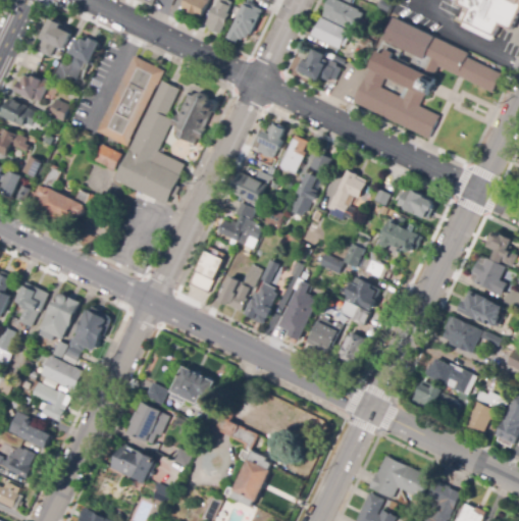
[(185,10),(182,8),(185,0),(208,0),(200,16),(185,10)]
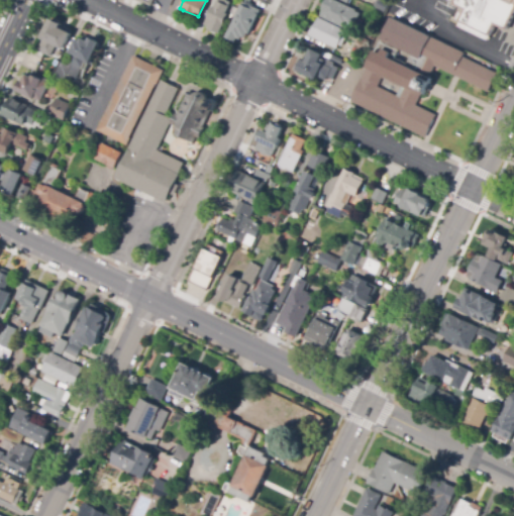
[(216,33),(206,28),(207,26),(202,24),(210,6),(211,7),(214,1),(216,2),(217,0),(224,0),(228,2),(223,12),(226,13),(216,33)]
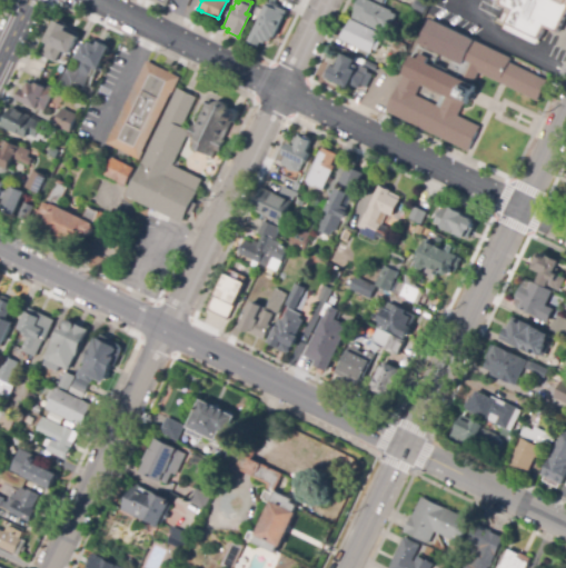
[(379,31),(349,17),(353,11),(351,10),(356,0),(367,0),(389,11),(388,12),(394,15),(386,31),(380,29),(379,31)]
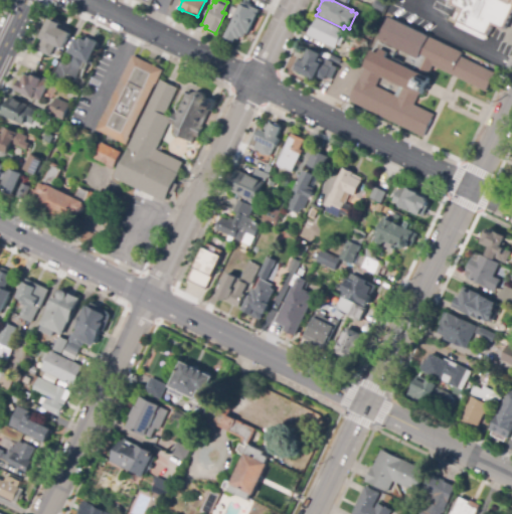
[(382,13),(370,8),(374,0),(385,5),(382,13)]
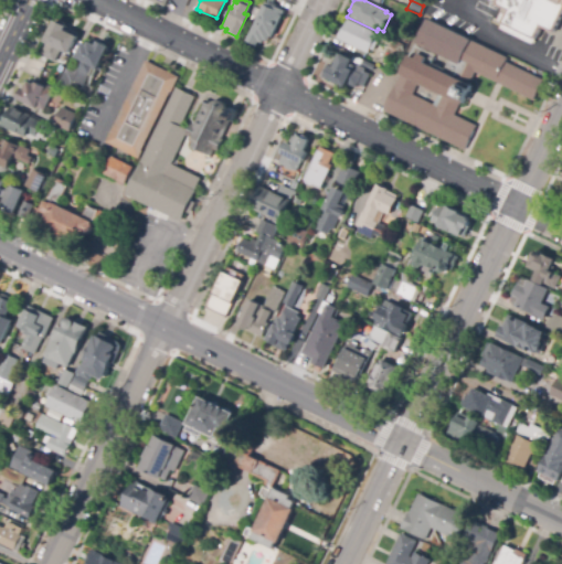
[(561,0),(561,10),(552,32),(541,28),(536,40),(502,25),(508,12),(499,8),(502,0),(561,0)]
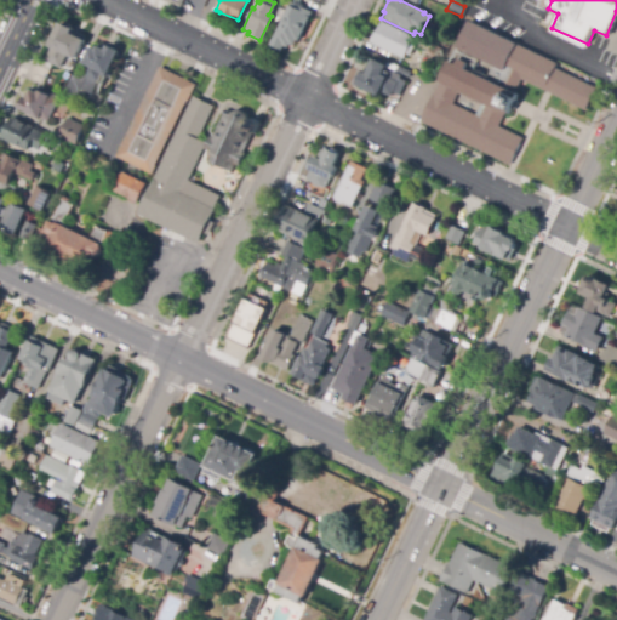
[(279,51),(268,45),(289,1),(292,3),(293,1),(301,5),(300,7),(309,12),(308,16),(308,17),(297,41),(295,40),(291,45),(287,44),(286,47),(281,46),(279,51)]
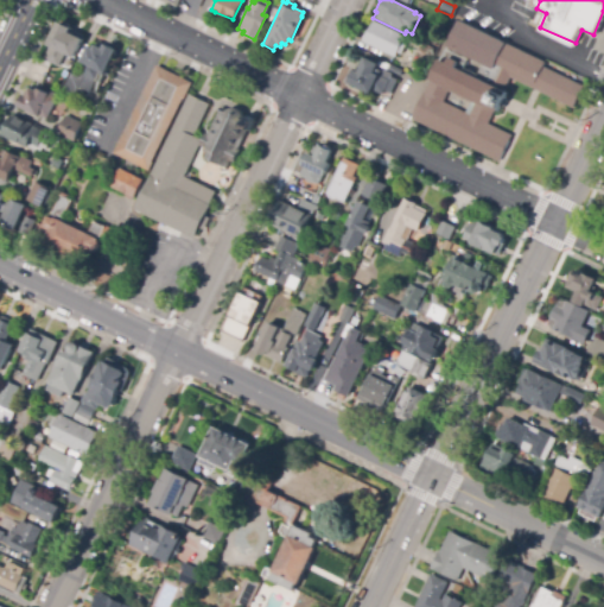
[(272,21),(266,18),(271,11),(277,13),(272,21)]
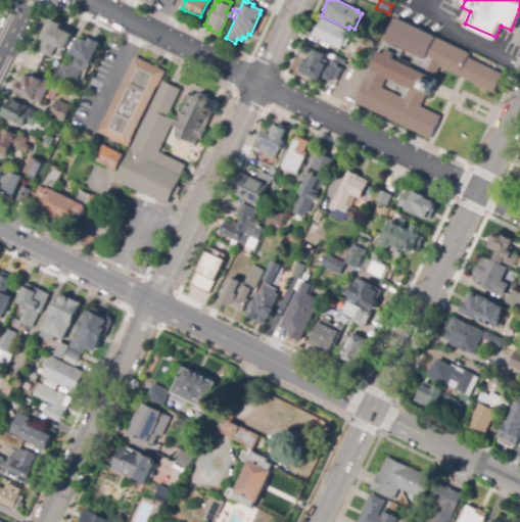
[(439,114),(419,105),(425,93),(429,95),(437,78),(433,76),(438,65),(492,92),(503,73),(467,55),(469,51),(395,15),(383,40),(414,54),(410,64),(397,58),(400,51),(382,42),(370,67),(353,101),(428,138),(439,114)]
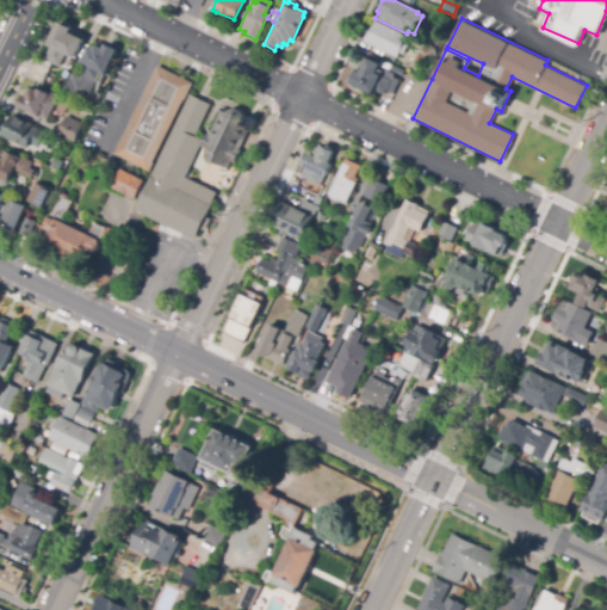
[(395,57),(361,42),(367,28),(370,29),(373,20),(406,36),(401,44),(404,45),(401,55),(397,54),(395,57)]
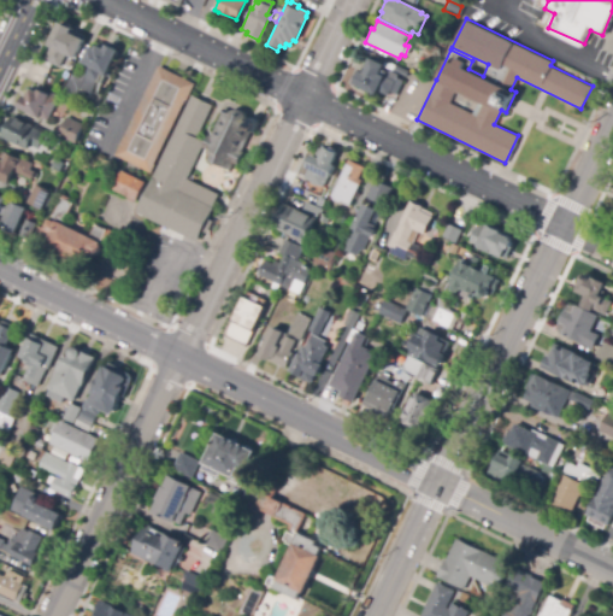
[(58,68),(42,59),(49,47),(46,45),(48,41),(46,40),(48,36),(52,35),(58,22),(71,29),(70,33),(83,40),(74,59),(65,54),(58,68)]
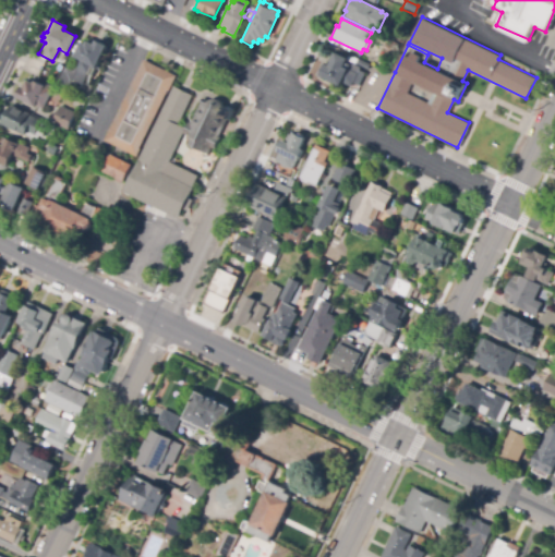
[(68,88),(56,83),(63,67),(71,71),(77,59),(73,57),(81,43),(85,45),(86,40),(94,44),(95,40),(106,46),(96,67),(95,67),(94,69),(91,68),(87,74),(86,74),(80,87),(71,82),(68,88)]
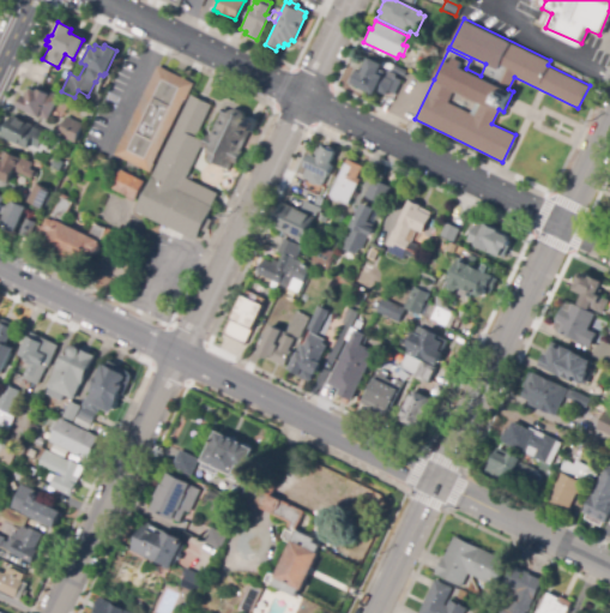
[(385,96),(374,91),(372,95),(350,84),(356,70),(361,72),(368,58),(381,65),(380,68),(384,71),(385,70),(394,73),(391,80),(392,80),(385,96)]
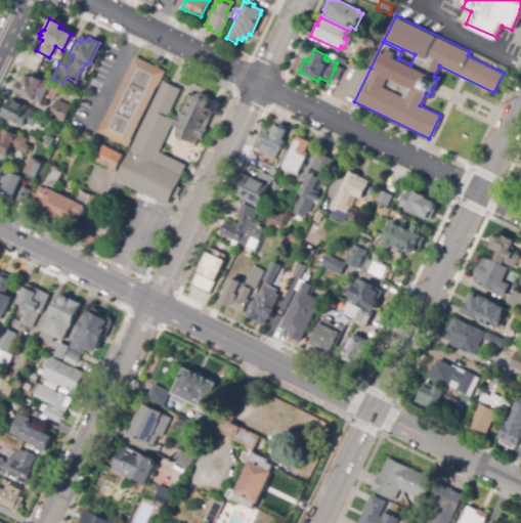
[(96,131),(133,55),(164,71),(127,145),(96,131)]
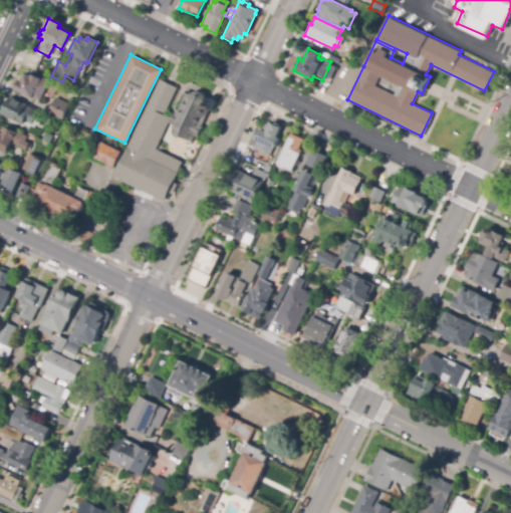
[(337,64),(326,58),(328,54),(339,59),(337,64)]
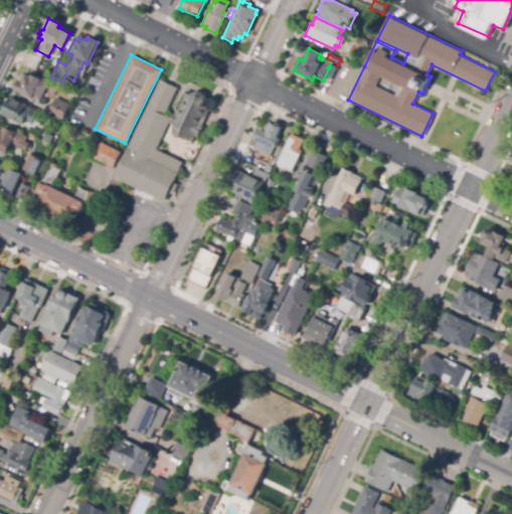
[(38,101),(32,98),(32,99),(14,90),(22,72),(30,76),(31,73),(41,78),(40,79),(47,82),(38,101)]
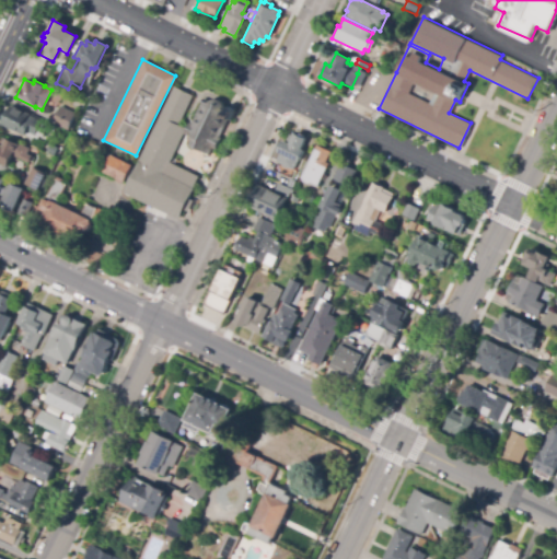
[(122,190),(173,84),(192,94),(177,124),(184,127),(199,95),(235,112),(217,150),(210,147),(206,155),(178,142),(169,162),(198,176),(177,218),(122,190)]
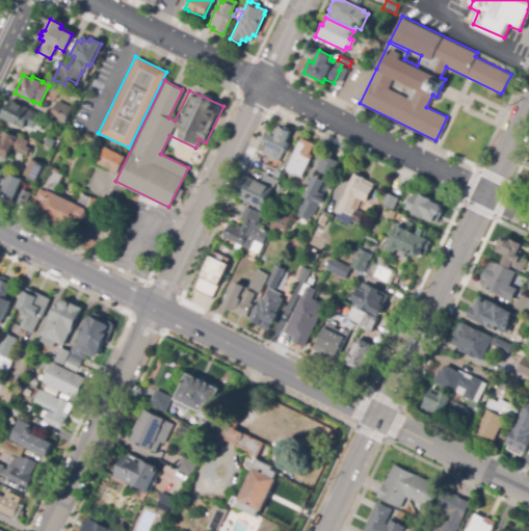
[(23,130),(5,121),(6,120),(1,117),(9,99),(28,108),(27,109),(38,115),(31,128),(25,125),(23,130)]
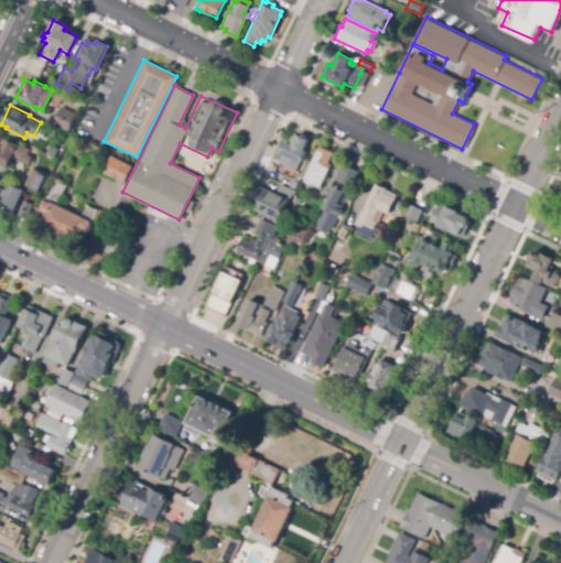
[(67,131),(52,123),(60,107),(75,115),(67,131)]
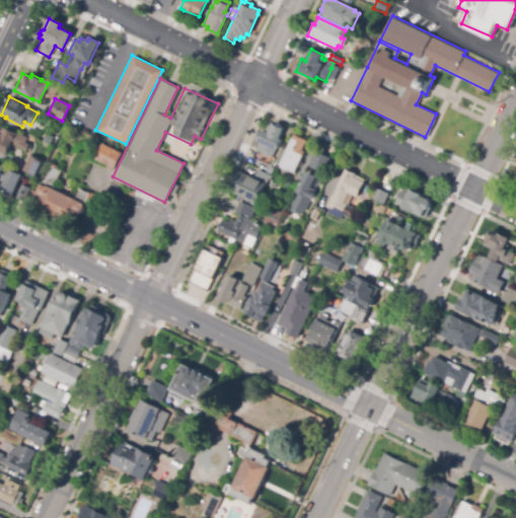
[(270,157),(253,149),(258,142),(255,141),(261,131),(264,132),(267,125),(270,126),(271,124),(282,129),(277,139),(281,141),(277,149),(274,149),(270,157)]
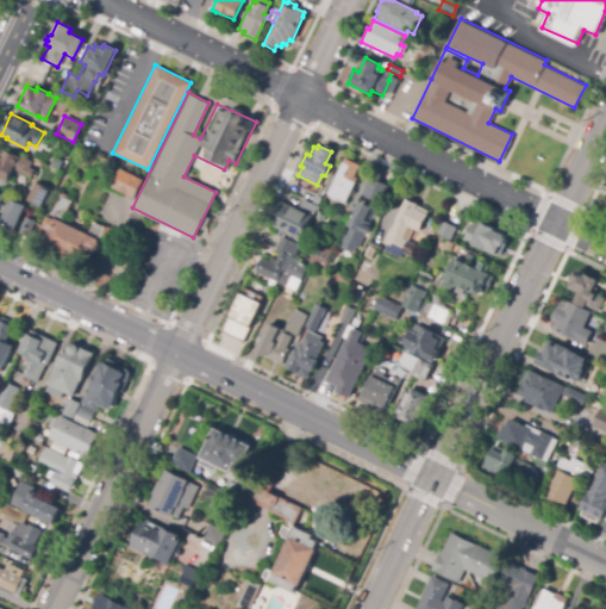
[(6,181),(0,179),(0,154),(2,148),(31,161),(29,168),(32,171),(30,178),(12,169),(6,181)]
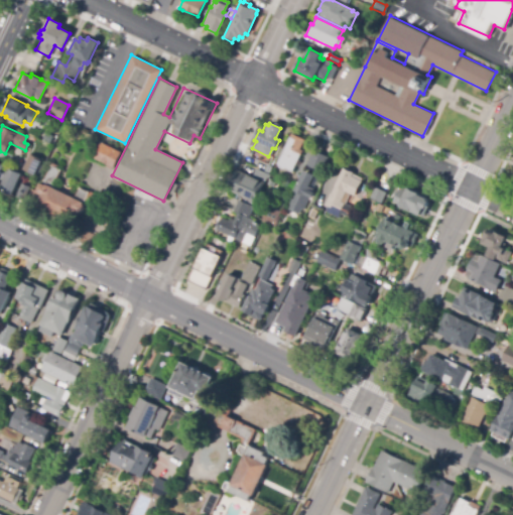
[(50,144),(39,140),(42,132),(53,136),(50,144)]
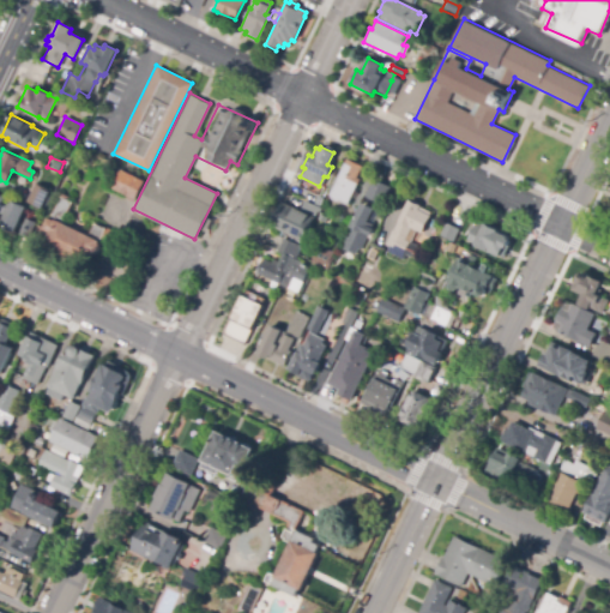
[(345,204),(337,199),(334,200),(330,198),(328,196),(327,194),(345,158),(360,167),(355,178),(357,179),(345,204)]
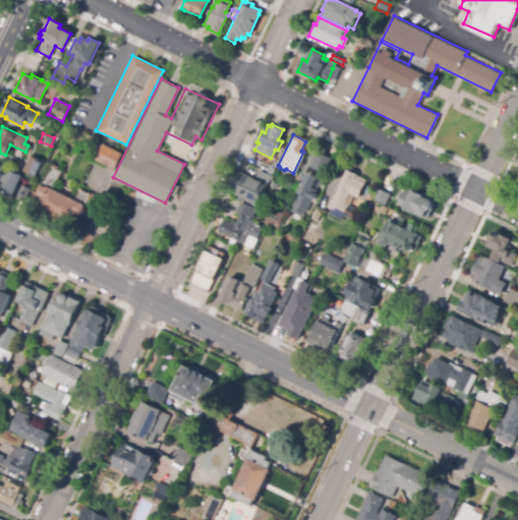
[(113,170),(94,160),(102,143),(121,154),(113,170)]
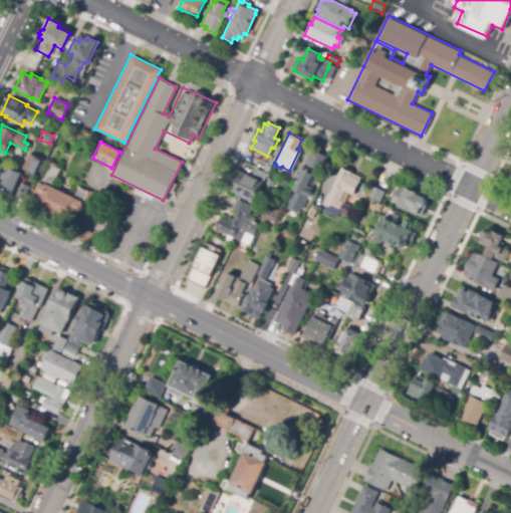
[(317,171),(304,165),(311,150),(326,157),(323,162),(321,162),(317,171)]
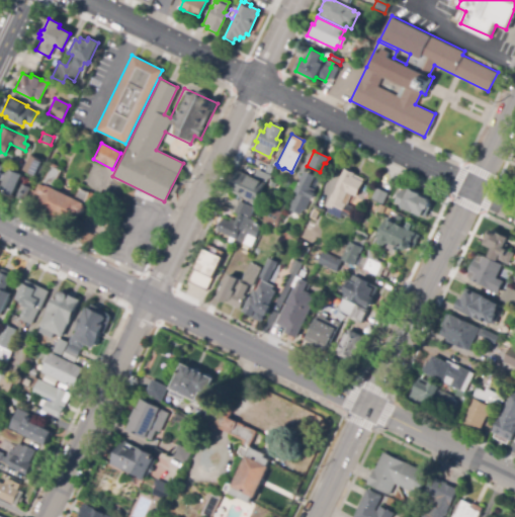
[(33,176),(21,170),(28,155),(44,162),(36,176),(34,175),(33,176)]
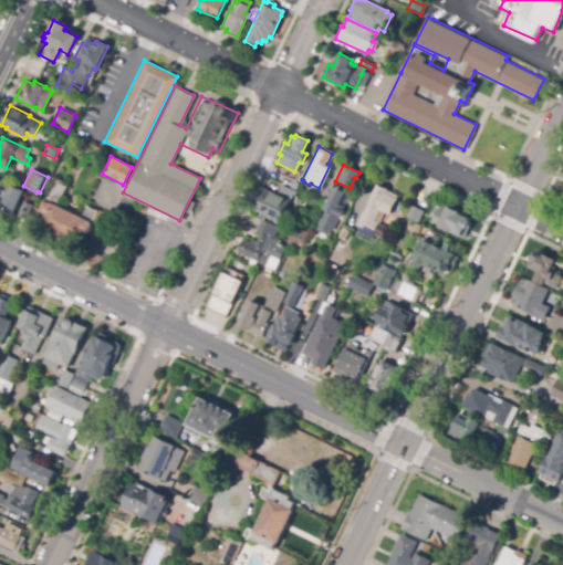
[(79,247),(38,228),(44,215),(38,211),(45,195),(48,196),(55,178),(62,181),(61,185),(64,186),(55,206),(81,217),(85,206),(96,211),(96,210),(112,217),(106,230),(90,222),(89,223),(91,226),(92,228),(92,230),(90,232),(87,234),(85,234),(84,234),(79,247)]
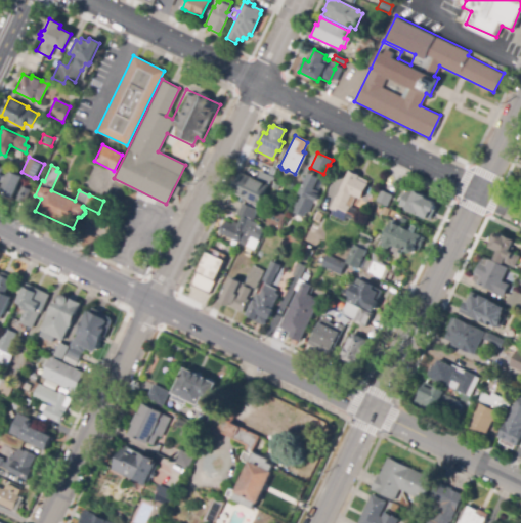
[(11,199),(0,193),(0,166),(20,176),(11,199)]
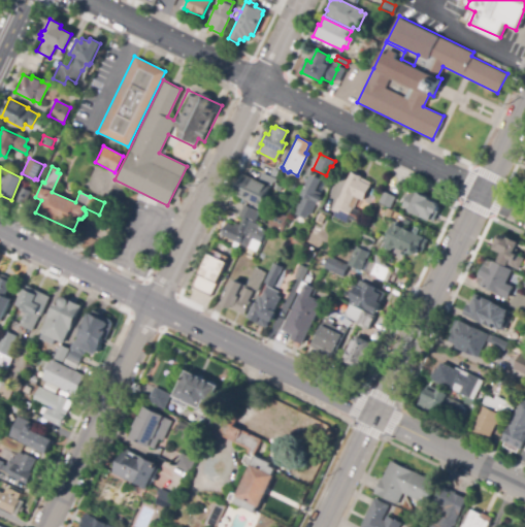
[(345,223),(331,217),(333,211),(330,210),(336,197),(338,198),(350,172),(360,176),(359,177),(369,183),(361,200),(356,197),(351,209),(357,211),(352,221),(348,219),(345,223)]
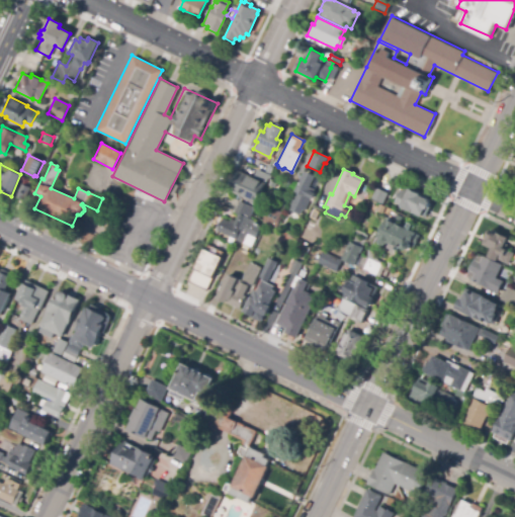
[(266,182),(256,178),(259,171),(269,176),(266,182)]
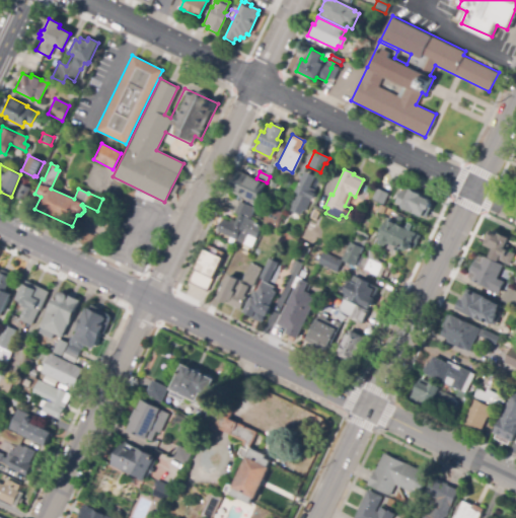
[(302,211),(288,204),(304,171),(315,176),(310,188),(314,190),(312,194),(315,195),(312,201),(308,199),(302,211)]
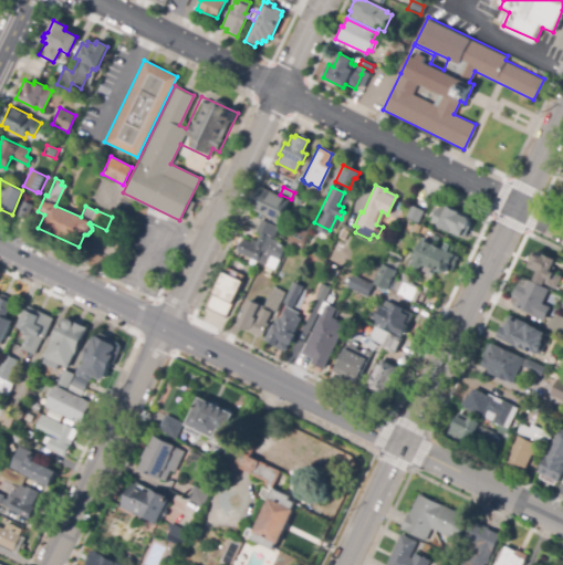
[(277,221),(251,208),(261,188),(287,201),(277,221)]
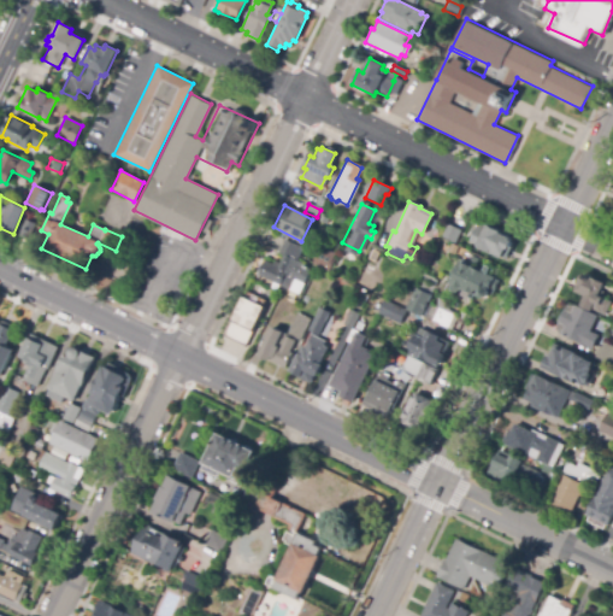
[(27,240),(17,235),(24,220),(34,223),(27,240)]
